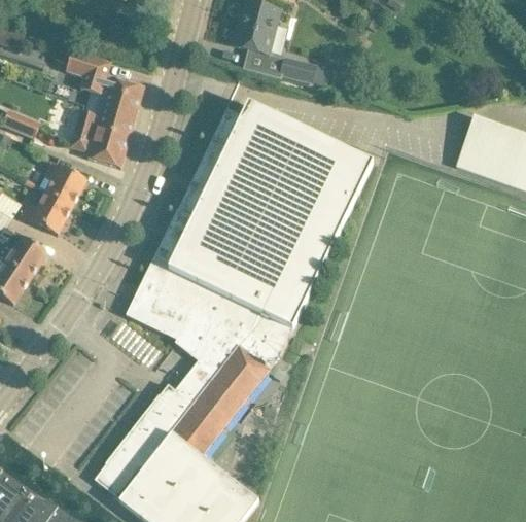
[(387,0),(386,1),(399,10),(406,0),(387,0)]
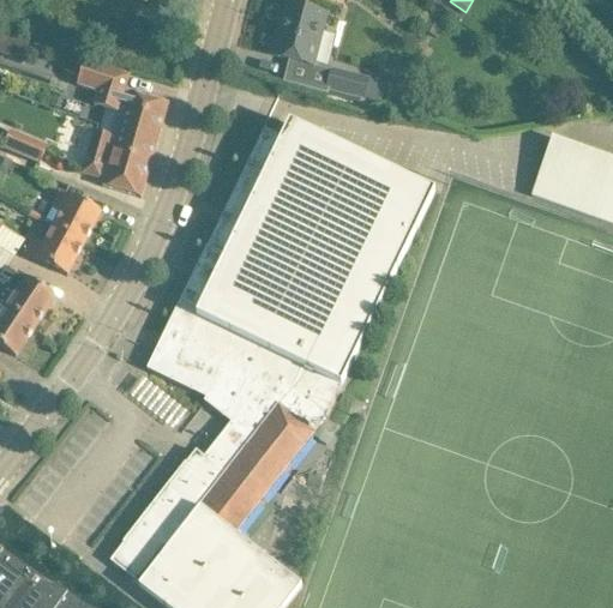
[(326,12),(311,8),(288,2),(281,29),(277,29),(271,50),(300,59),(295,76),(328,85),(373,97),(378,79),(332,67),(313,60),(326,12)]
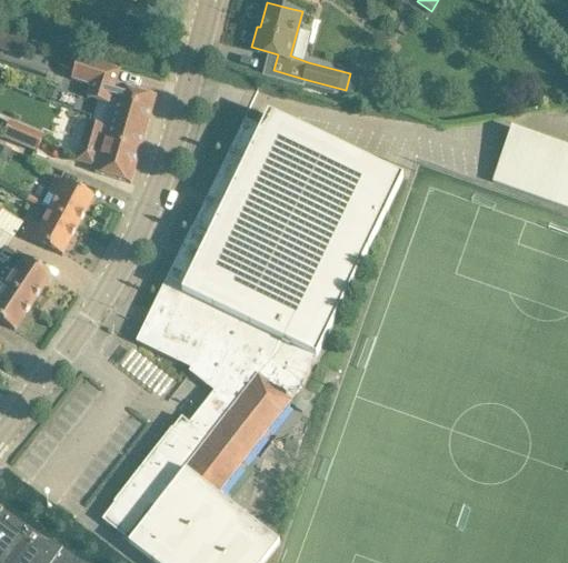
[(31,39),(19,36),(18,42),(29,46),(31,39)]
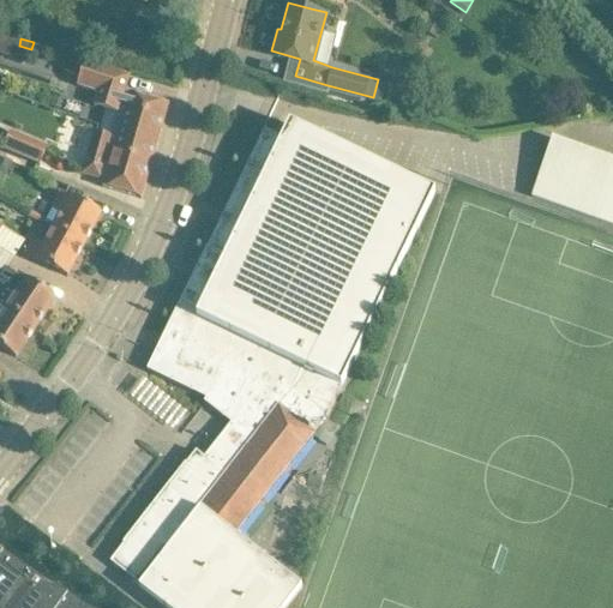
[(80,73),(85,59),(71,53),(66,68),(80,73)]
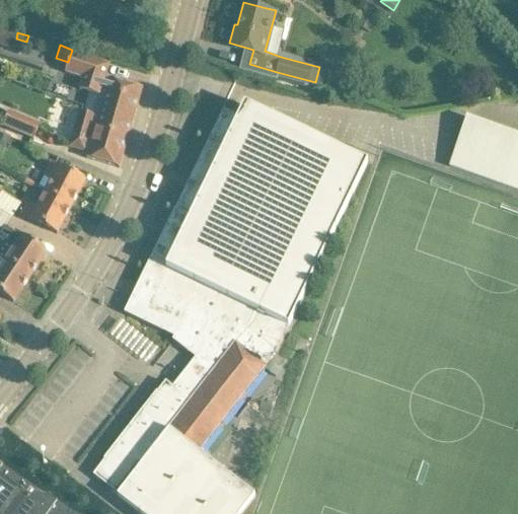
[(91,122),(128,133),(142,85),(108,76),(108,78),(104,77),(109,60),(72,49),(72,50),(68,62),(65,69),(82,75),(78,85),(98,92),(98,91),(103,92),(97,115),(93,114),(94,113),(89,111),(91,122)]
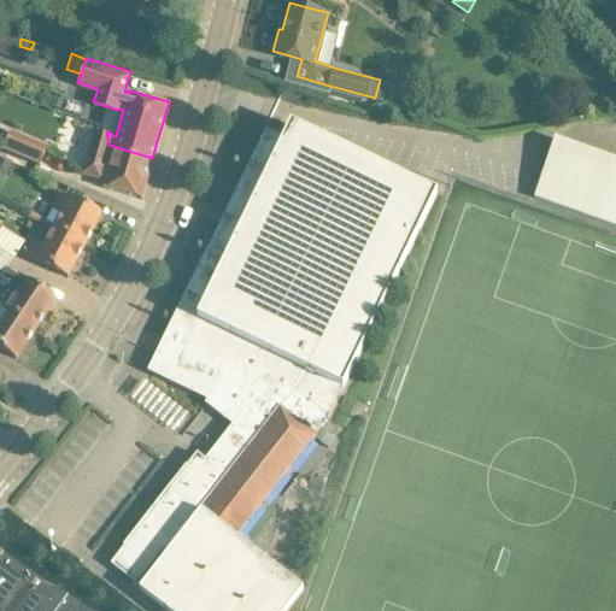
[(436,191),(398,172),(291,121),(283,134),(265,125),(207,244),(147,368),(206,397),(205,400),(232,422),(205,456),(197,450),(186,462),(123,542),(124,542),(110,560),(141,585),(139,586),(171,610),(282,610),(301,587),(236,535),(316,433),(315,430),(329,411),(436,191)]
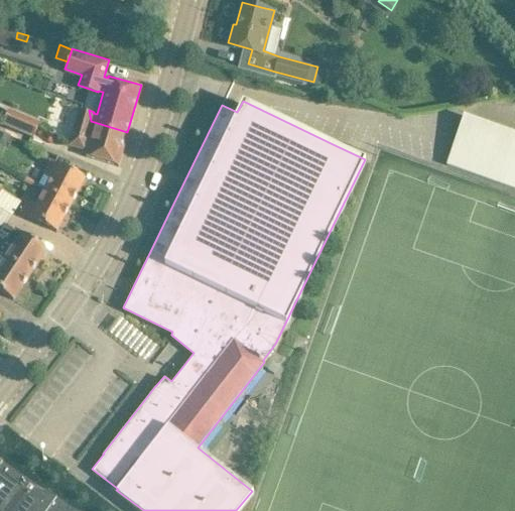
[(40,119),(9,106),(3,121),(33,134),(40,119)]
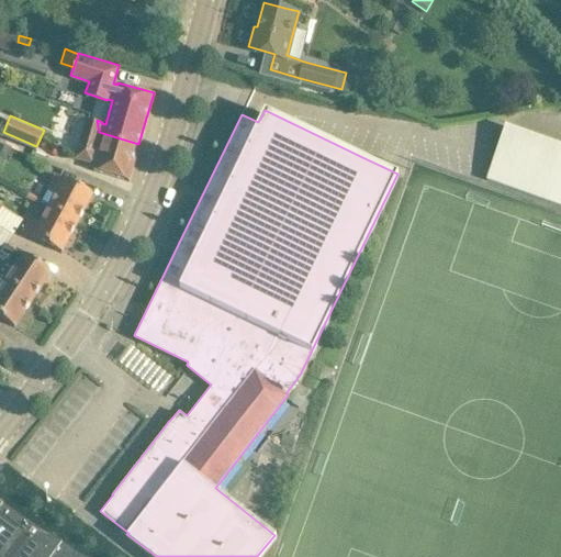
[(128,178),(138,144),(99,132),(97,120),(87,118),(77,155),(96,160),(93,167),(128,178)]
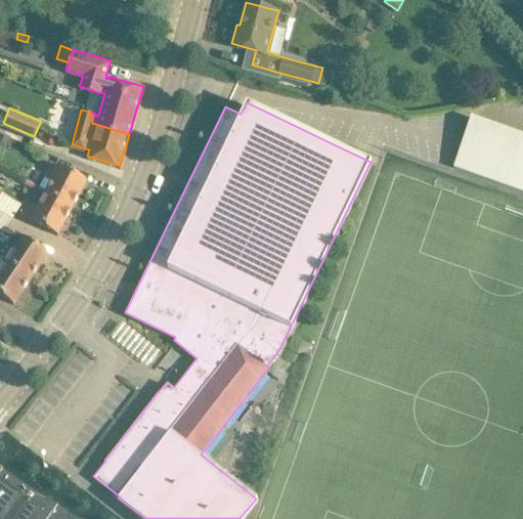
[(453,164),(522,188),(522,136),(470,118),(453,164)]
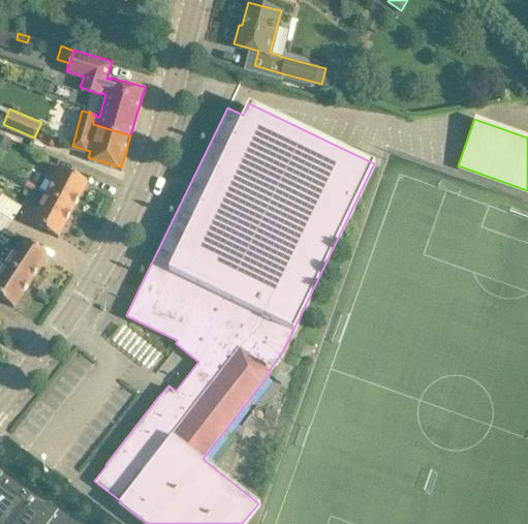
[(87,180),(68,170),(52,161),(39,184),(27,178),(25,182),(45,192),(72,207),(87,180)]
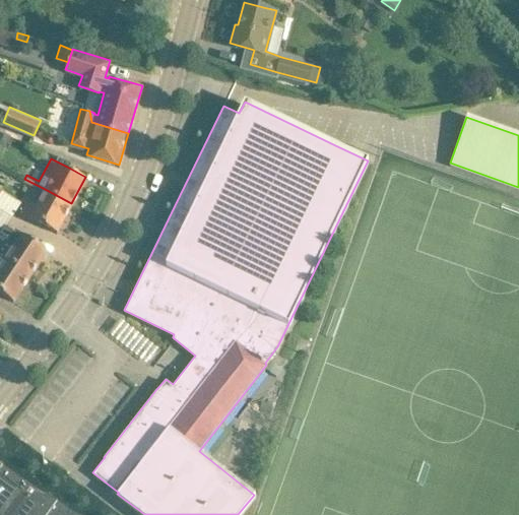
[(56,231),(71,203),(45,189),(37,204),(29,200),(22,212),(56,231)]
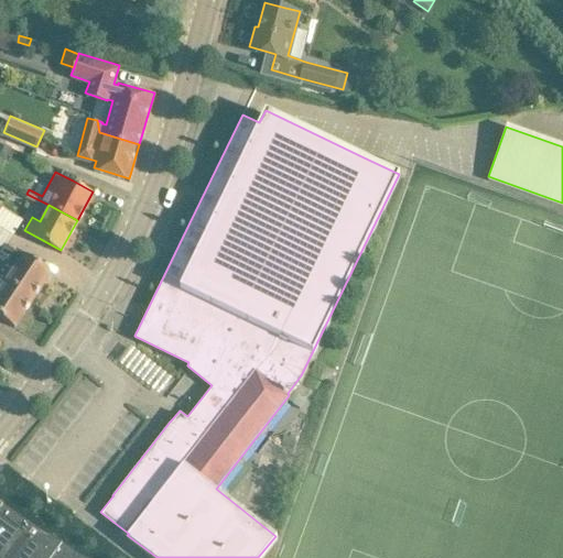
[(51,269),(32,256),(15,245),(14,248),(7,242),(0,252),(7,256),(9,264),(13,267),(6,279),(32,296),(51,269)]
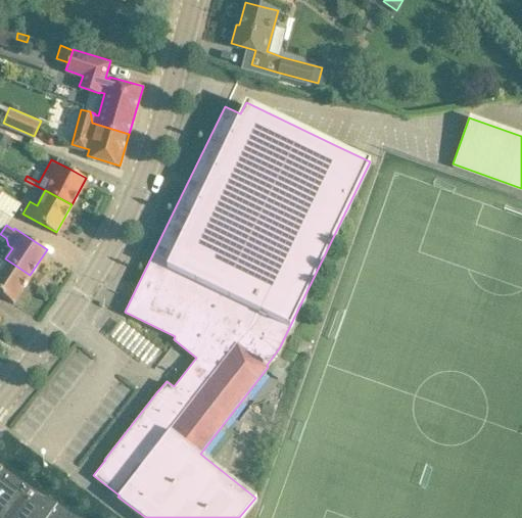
[(30,275),(5,259),(0,255),(0,292),(13,300),(30,275)]
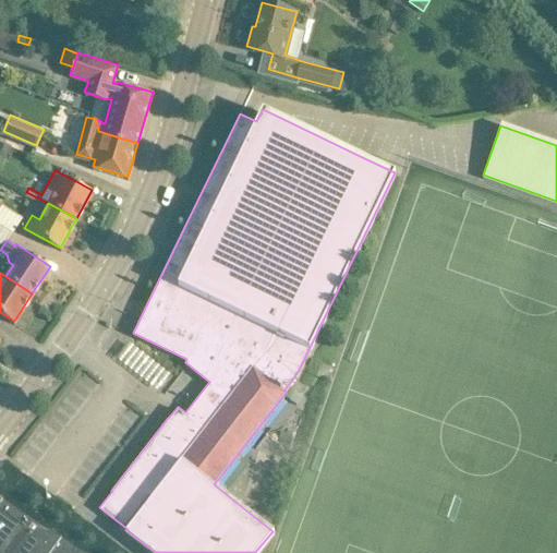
[(21,521),(0,506),(0,552),(86,552),(60,535),(43,525),(26,514),(21,521)]
